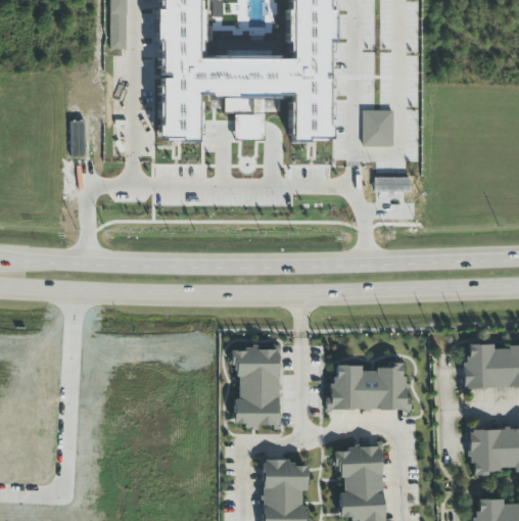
[(294,0),(294,56),(272,56),(272,49),(228,49),(228,56),(203,56),(202,0),(160,0),(161,140),(202,140),(202,96),(228,96),(228,111),(254,111),(254,96),(296,96),(296,139),(333,139),(332,0),(294,0)]
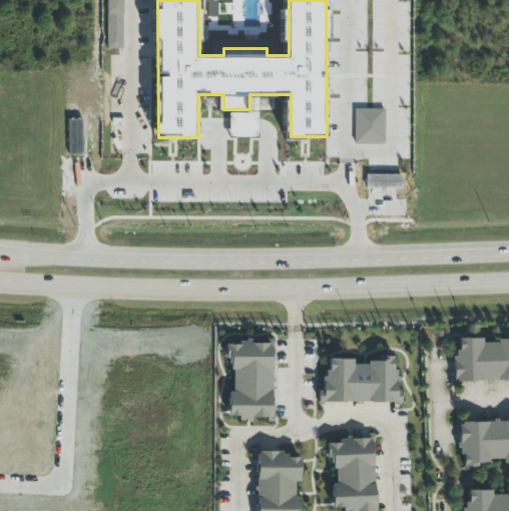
[(85,117),(71,117),(72,153),(86,152),(85,117)]
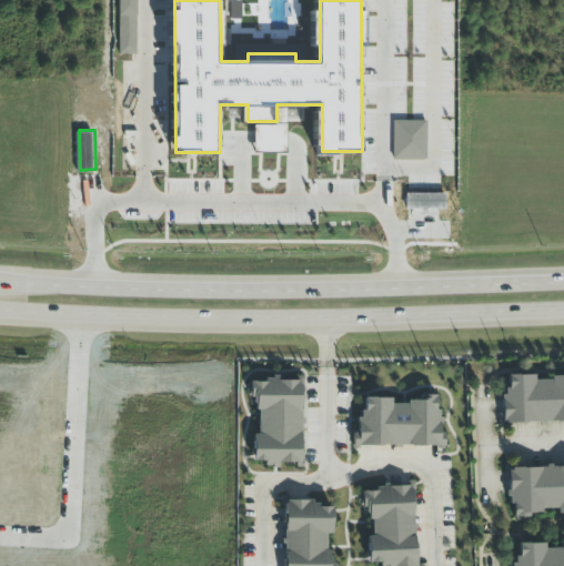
[(507,422),(563,418),(563,373),(537,375),(537,373),(505,374),(507,422)]
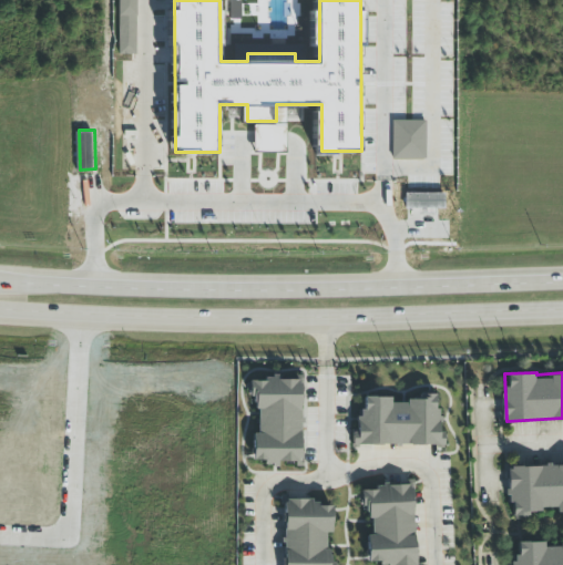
[(305,461),(304,378),(280,378),(257,378),(258,432),(255,432),(256,462),(305,461)]
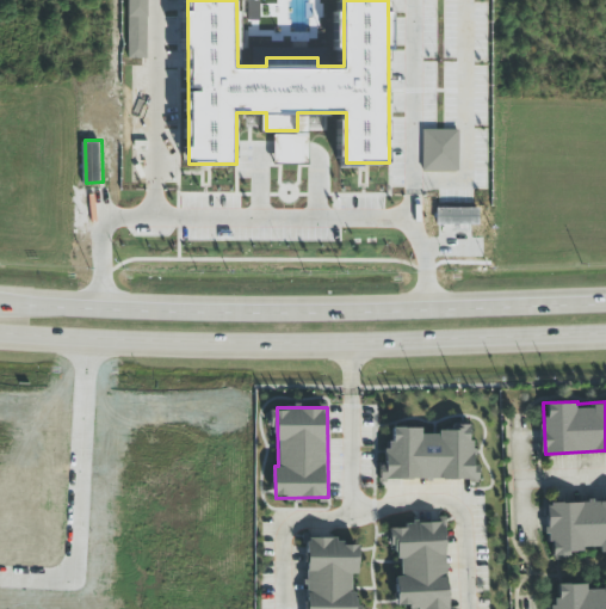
[(382,478),(481,478),(481,465),(475,465),(475,423),(456,423),(456,431),(424,431),(424,426),(395,426),(395,440),(389,440),(389,463),(382,463),(382,478)]
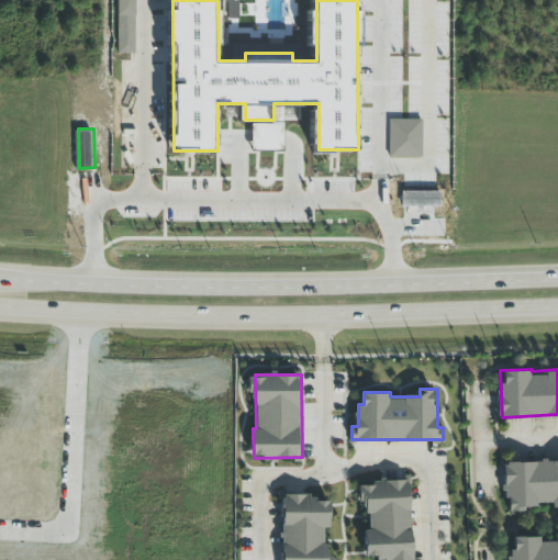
[(557,459),(505,461),(506,497),(511,497),(512,511),(527,511),(527,503),(556,503),(556,507),(557,507),(557,459)]
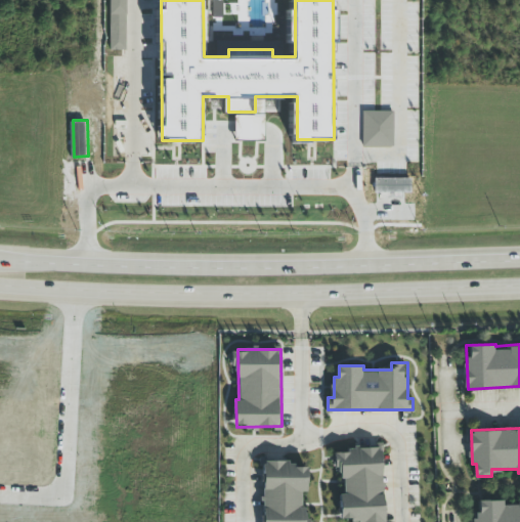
[(386,521),(384,447),(335,449),(336,467),(342,467),(342,477),(346,477),(346,493),(341,493),(342,521),(375,520),(375,521),(386,521)]
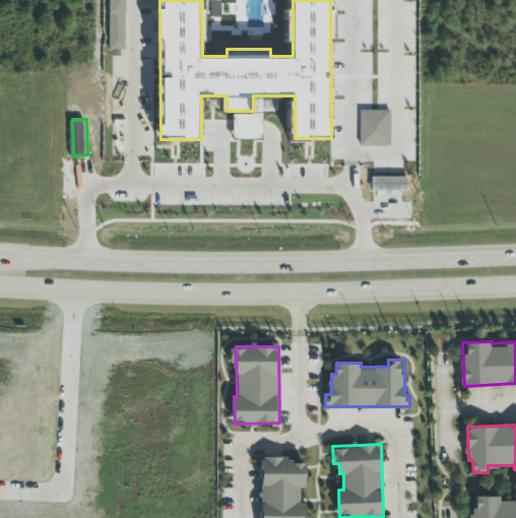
[(262,517),(309,517),(310,514),(303,514),(303,488),(307,488),(307,462),(295,462),(295,455),(263,455),(262,517)]
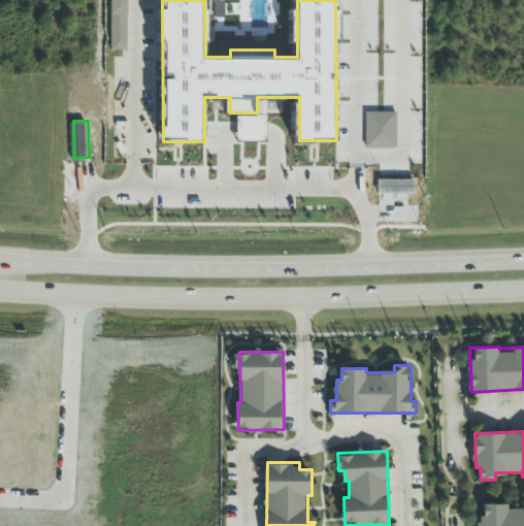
[(480,525),(523,525),(523,505),(510,506),(510,503),(480,504),(480,525)]
